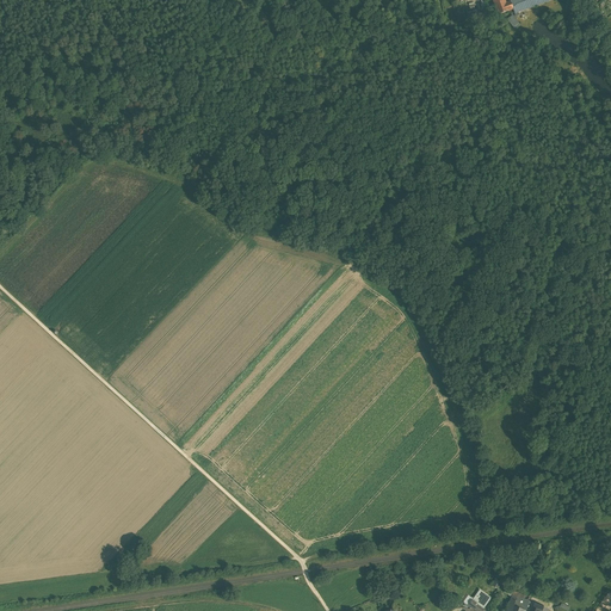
[(553,0),(508,0),(511,2),(513,10),(514,14),(554,0),(553,0)]
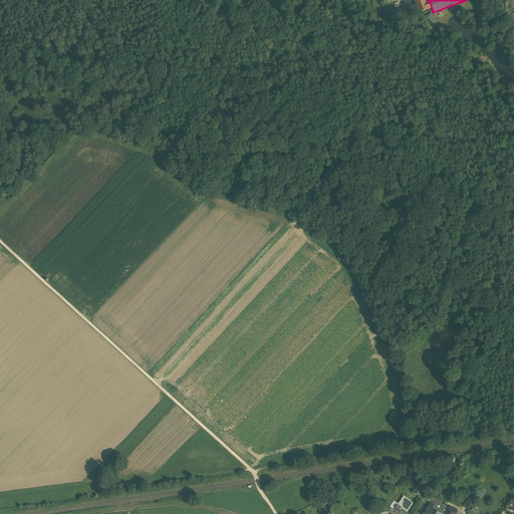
[(426,3),(417,6),(419,12),(432,8),(430,2),(426,3)]
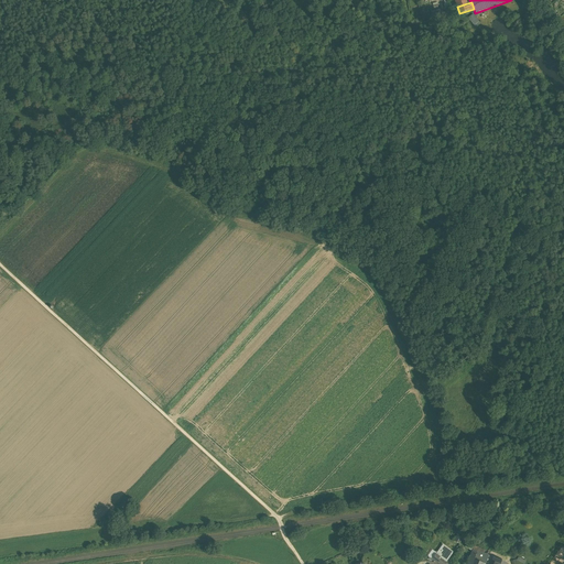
[(473,13),(468,18),(475,26),(480,23),(473,13)]
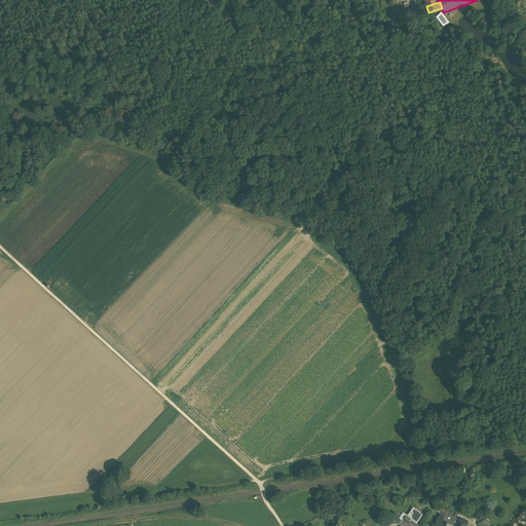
[(423,503),(428,508),(433,501),(426,498),(423,503)]
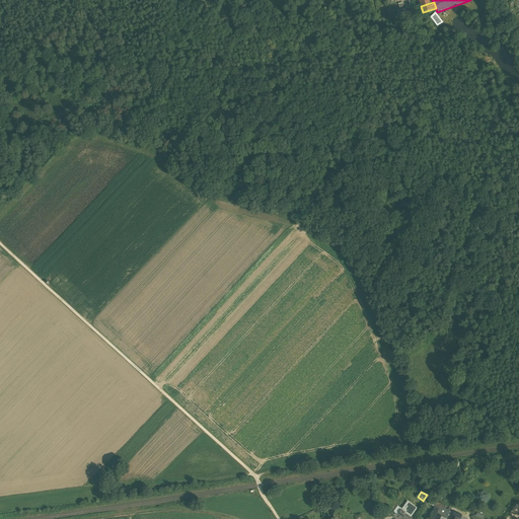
[(417,509),(408,502),(402,508),(404,509),(404,510),(413,515),(417,509)]
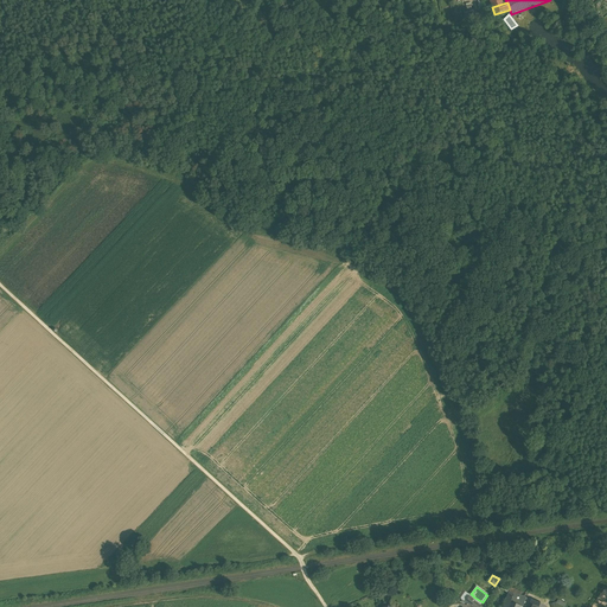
[(511,588),(503,606),(521,606),(522,606),(523,606),(525,599),(515,594),(516,590),(511,588)]
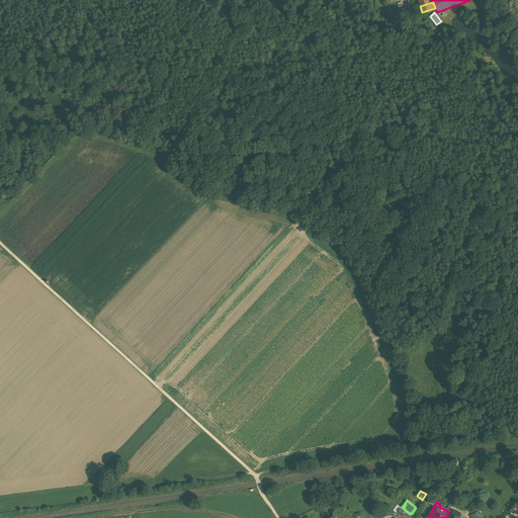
[(412,514),(404,509),(404,508),(402,507),(398,514),(403,517),(409,517),(411,516),(410,516),(412,514)]
